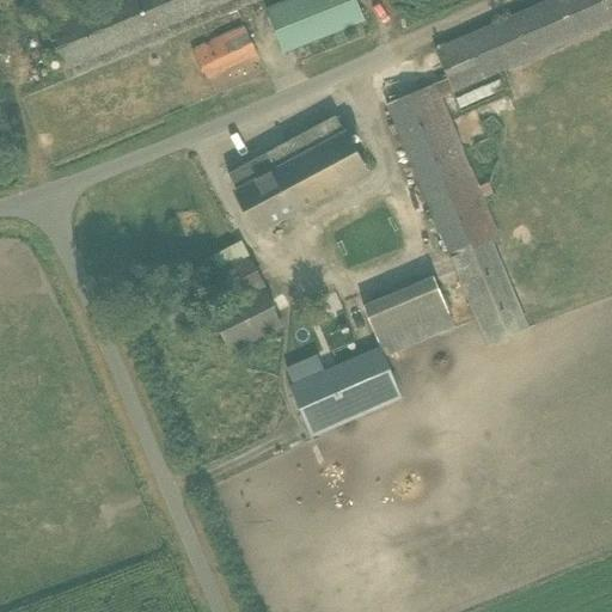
[(114,0),(47,29),(68,80),(259,0),(114,0)]
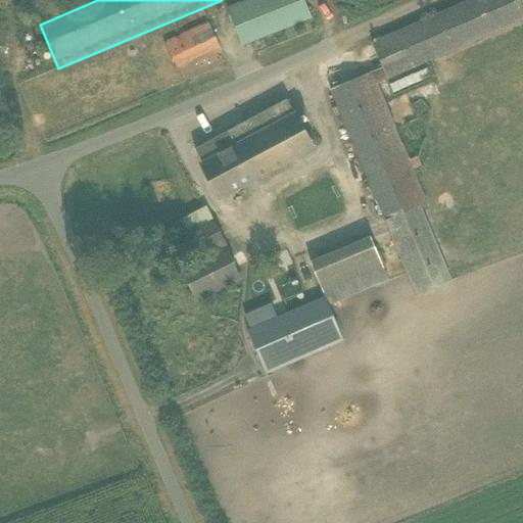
[(251,0),(228,9),(243,45),(311,17),(303,0),(251,0)]
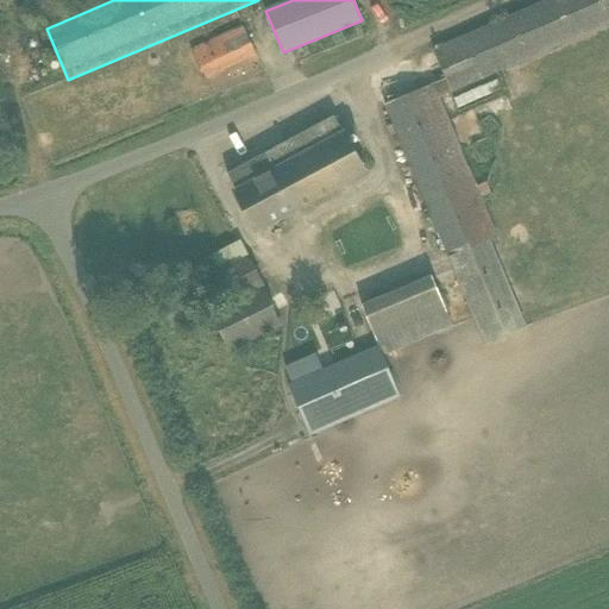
[(387,105),(488,344),(526,328),(491,244),(498,242),(438,98),(451,93),(451,94),(608,25),(608,0),(547,0),(444,45),(443,43),(435,46),(435,49),(433,50),(446,79),(387,105)]
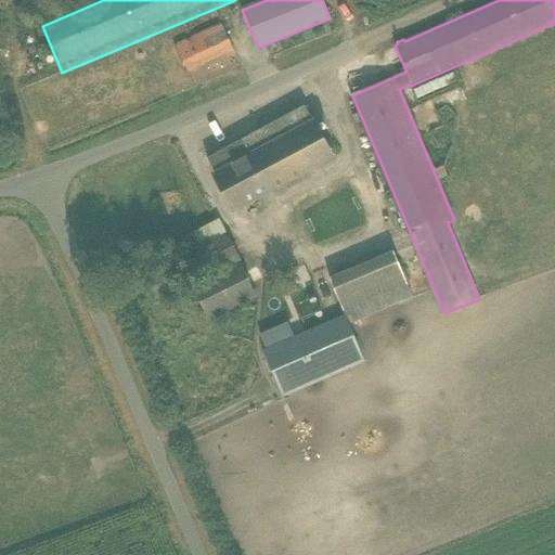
[(173,46),(185,72),(232,50),(220,24),(173,46)]
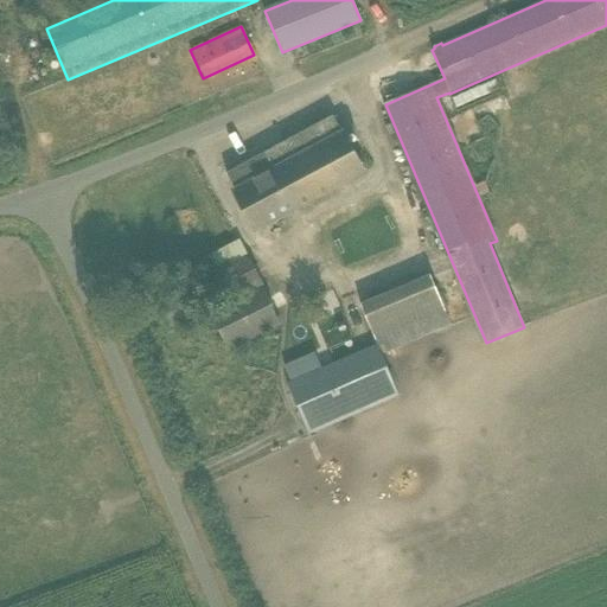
[(453,98),(458,110),(502,91),(496,80),(453,98)]
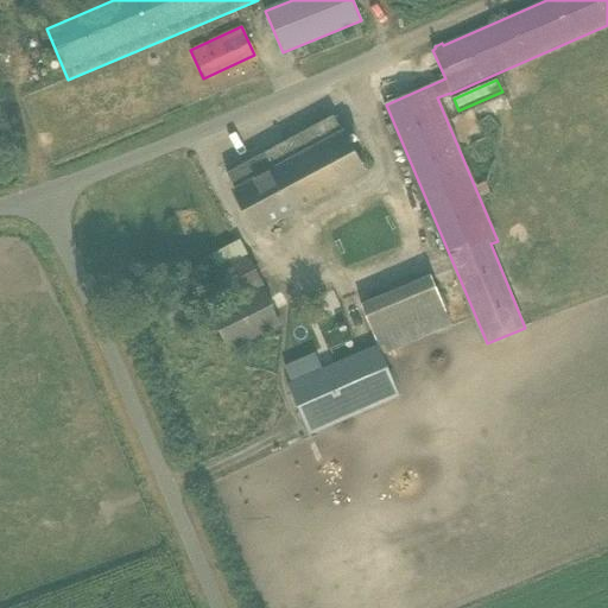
[(234,191),(255,230),(365,172),(334,115),(227,172),(236,190),(234,191)]
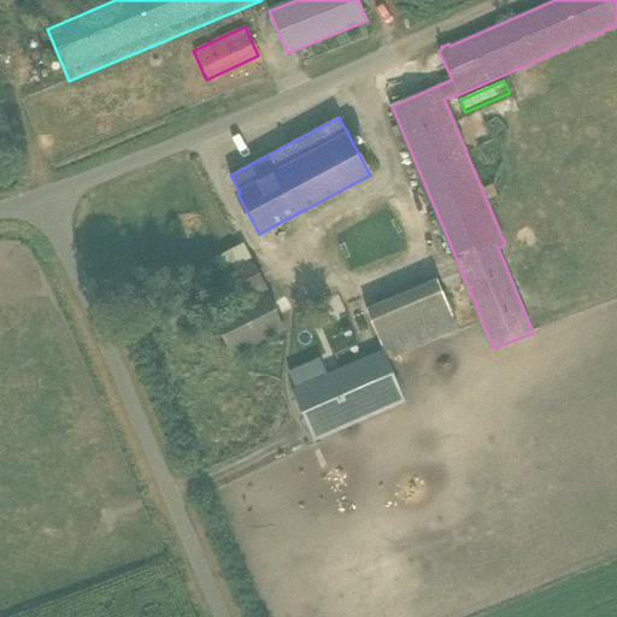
[(213,318),(231,356),(285,330),(266,292),(268,291),(258,269),(233,281),(244,304),(213,318)]
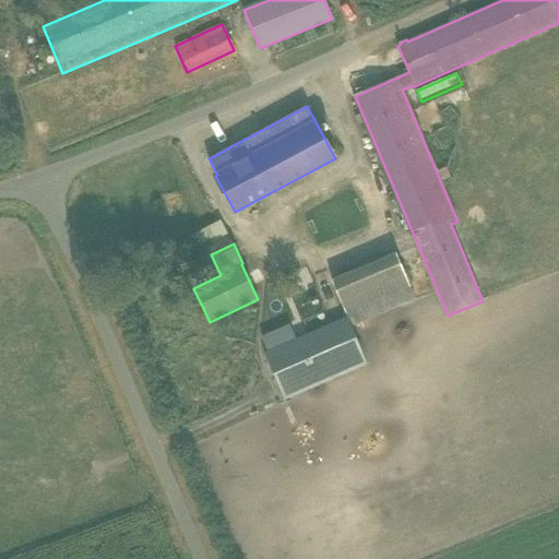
[(396,251),(332,276),(351,325),(415,300),(396,251)]
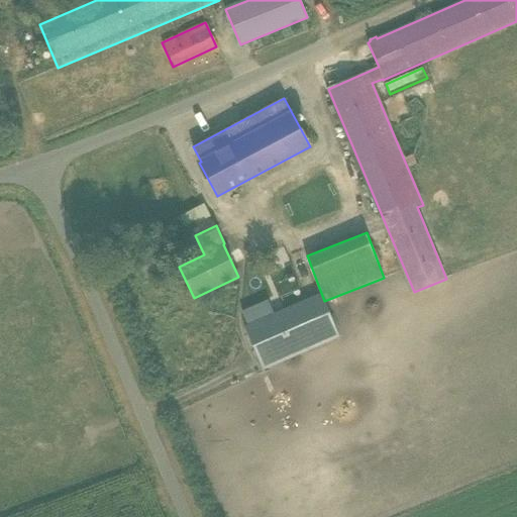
[(248,325),(244,327),(263,371),(268,369),(339,337),(325,303),(321,294),(275,314),(248,325)]
